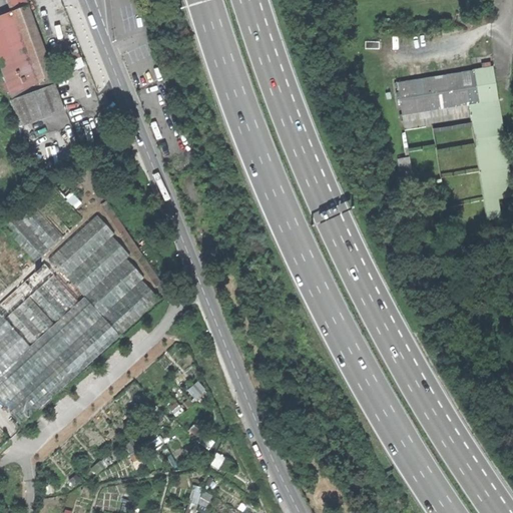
[(7,0),(12,12),(28,6),(25,0),(7,0)]
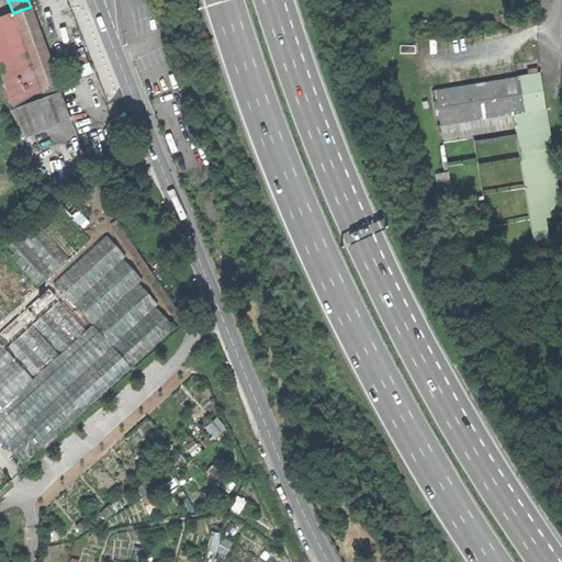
[(0,71),(6,86),(13,107),(13,108),(58,91),(56,85),(59,83),(31,7),(13,13),(0,18),(0,71)]
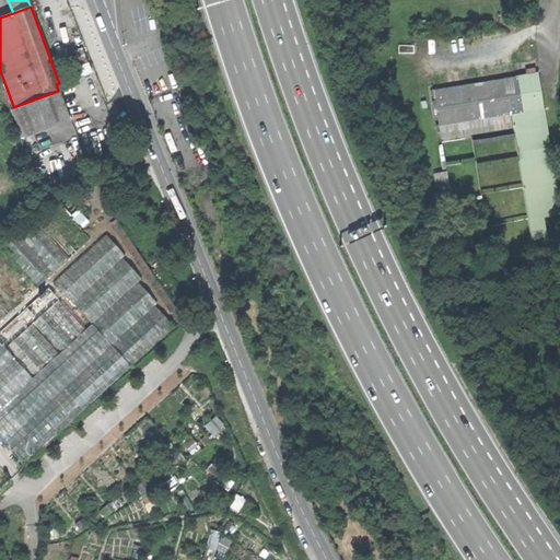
[(69,51),(76,68),(88,63),(82,46),(69,51)]
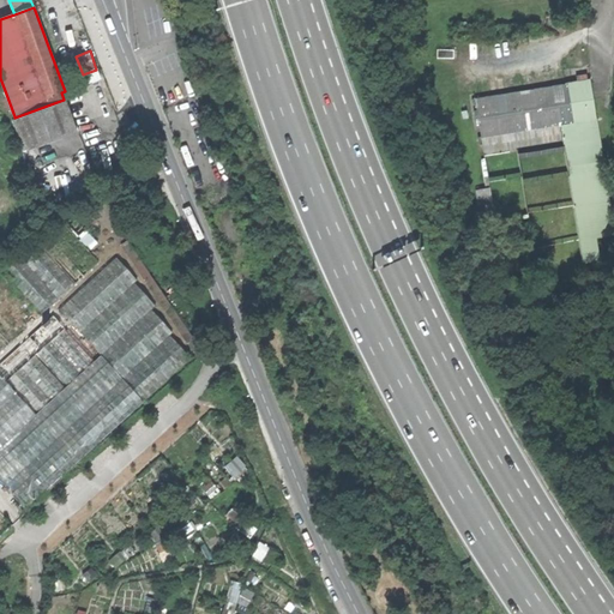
[(97,68),(96,70),(83,74),(73,78),(76,86),(101,77),(97,68)]
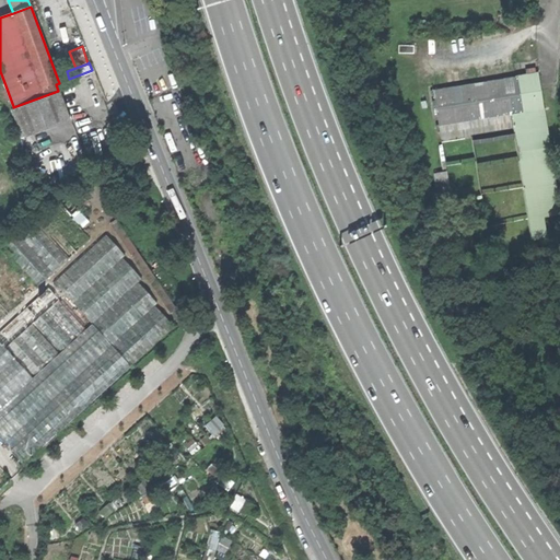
[(559,196),(537,70),(526,72),(526,74),(479,82),(431,91),(439,137),(511,125),(536,241),(550,237),(547,218),(559,214),(559,196)]
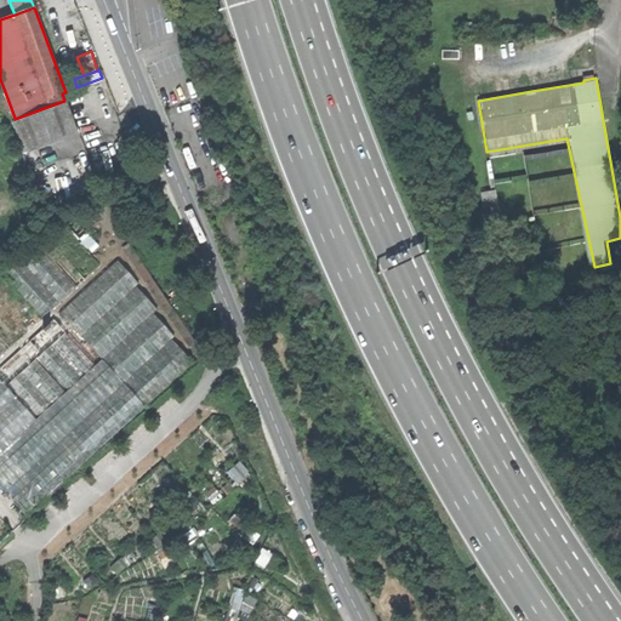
[(0,121),(0,124),(15,118),(6,95),(0,97),(0,121)]
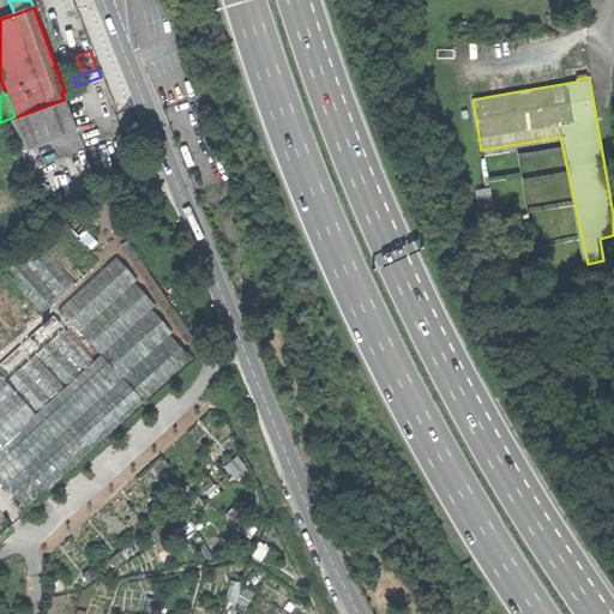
[(24,151),(77,132),(65,100),(64,100),(14,118),(12,119),(24,151)]
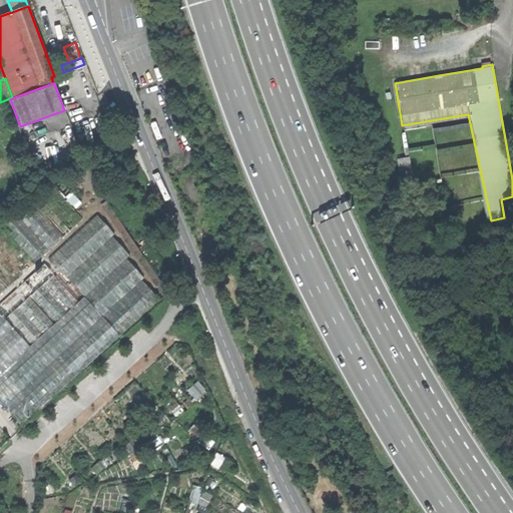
[(63,174),(50,182),(74,209),(80,203),(63,183),(67,180),(69,182),(78,176),(73,169),(64,175),(63,174)]
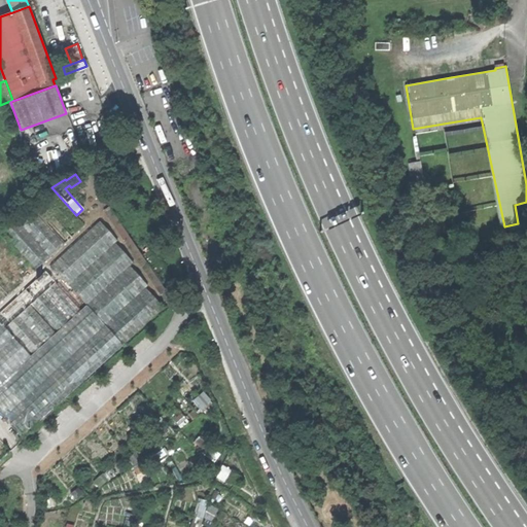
[(14,216),(0,229),(0,232),(35,271),(83,225),(50,189),(44,196),(43,195),(15,217),(14,216)]
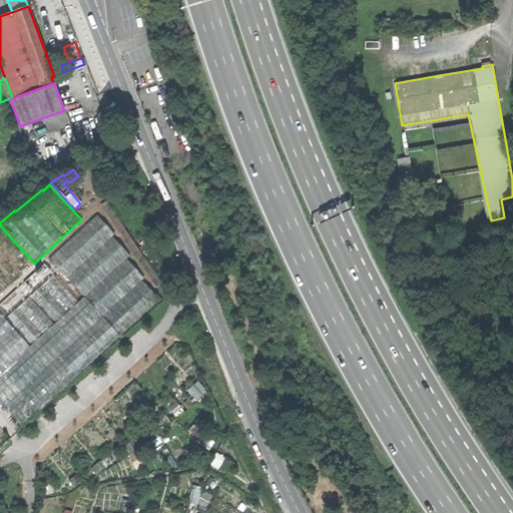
[(164,298),(169,294),(106,201),(100,205),(164,298)]
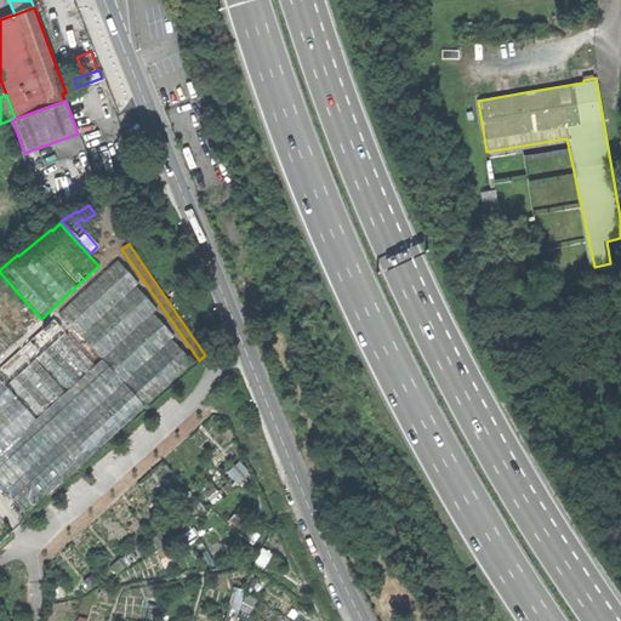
[(137,284),(115,261),(58,314),(101,360),(95,366),(52,320),(0,366),(0,486),(26,516),(192,362),(171,340),(174,336),(152,313),(157,309),(135,286),(137,284)]
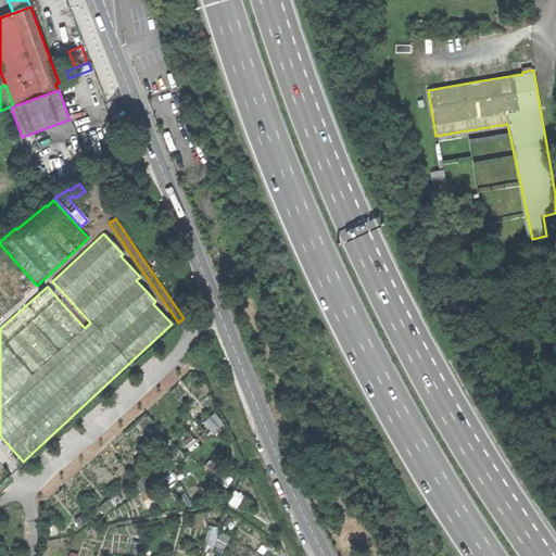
[(0,249),(0,286),(16,305),(35,288),(0,249)]
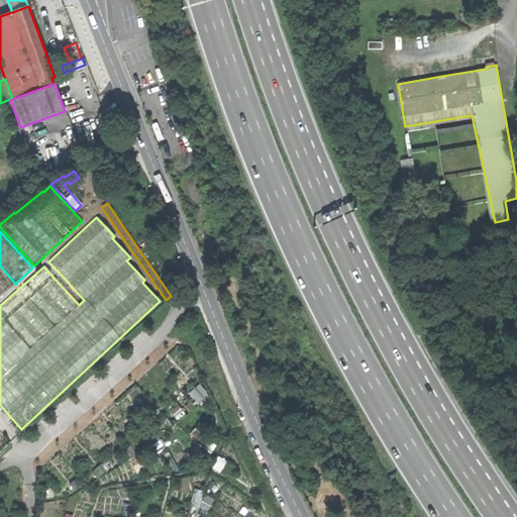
[(0,269),(0,296),(0,297),(14,285),(0,269)]
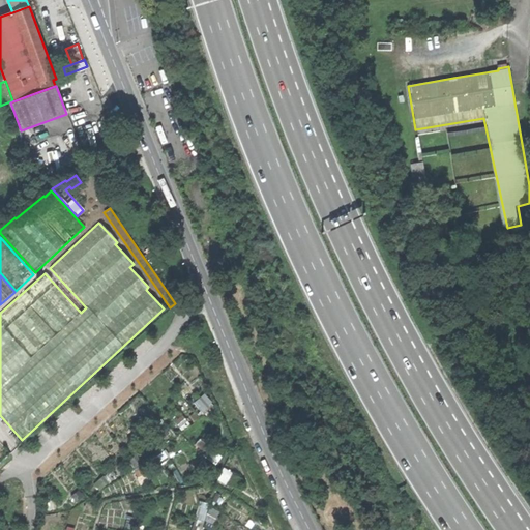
[(217,524),(222,507),(203,502),(195,529),(203,529),(206,521),(217,524)]
